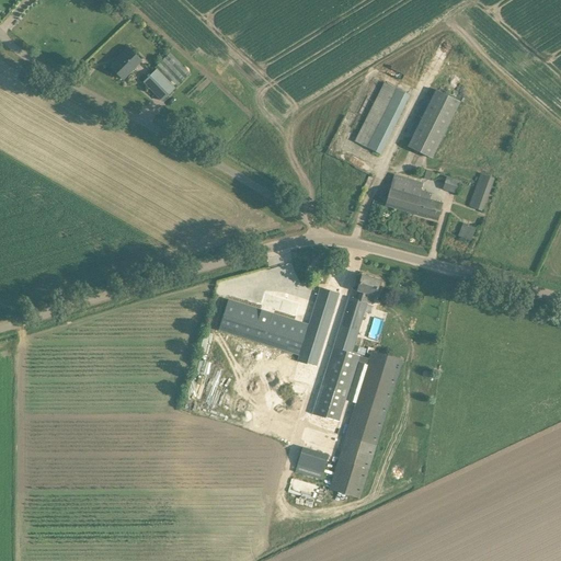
[(411,87),(446,15),(416,0),(381,72),(329,176),(358,192),(367,173),(411,87)]
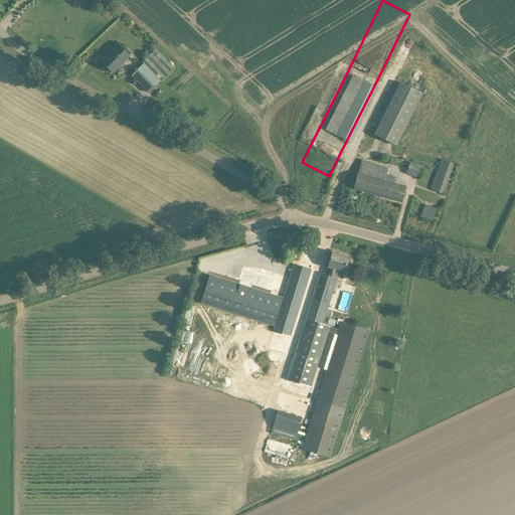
[(402,42),(398,50),(407,54),(411,46),(402,42)]
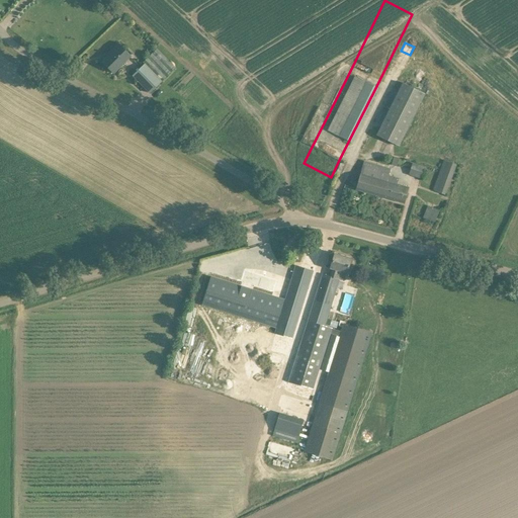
[(118,44),(117,45),(110,52),(111,54),(103,63),(113,73),(120,66),(131,56),(118,44)]
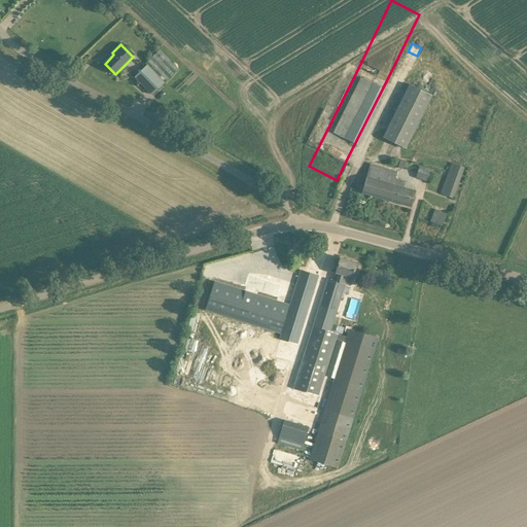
[(169,76),(178,67),(159,48),(149,59),(169,76)]
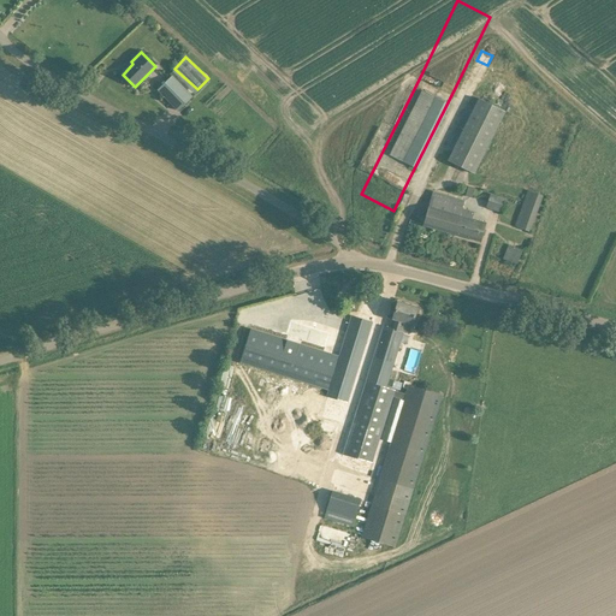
[(178,111),(193,98),(172,76),(158,89),(178,111)]
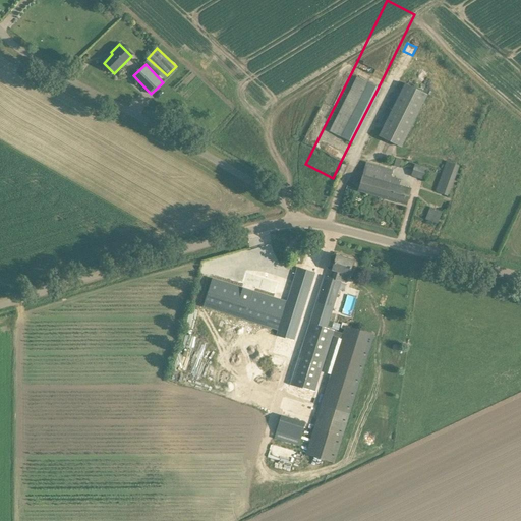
[(427,95),(405,83),(379,135),(401,148),(427,95)]
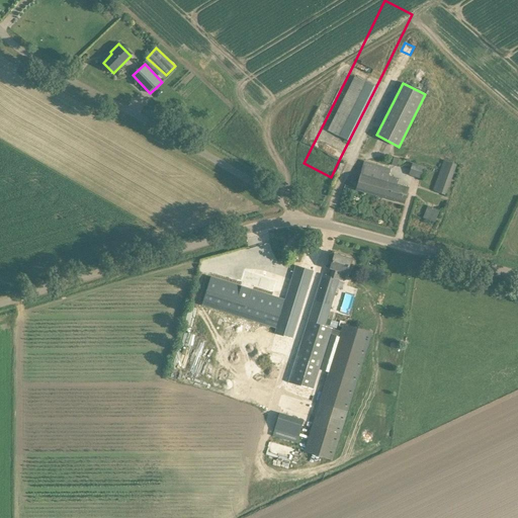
[(443,160),(433,190),(445,195),(456,165),(443,160)]
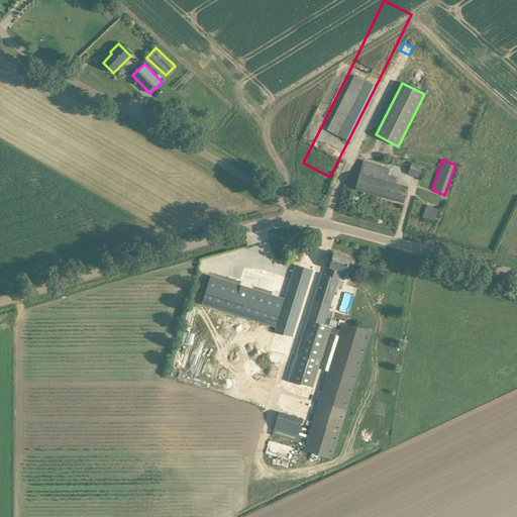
[(404,203),(408,187),(396,184),(398,178),(388,175),(390,169),(364,161),(355,189),(404,203)]
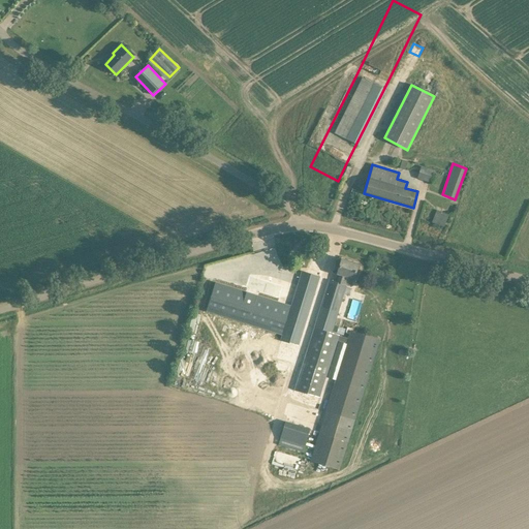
[(434,170),(421,166),(417,179),(430,183),(434,170)]
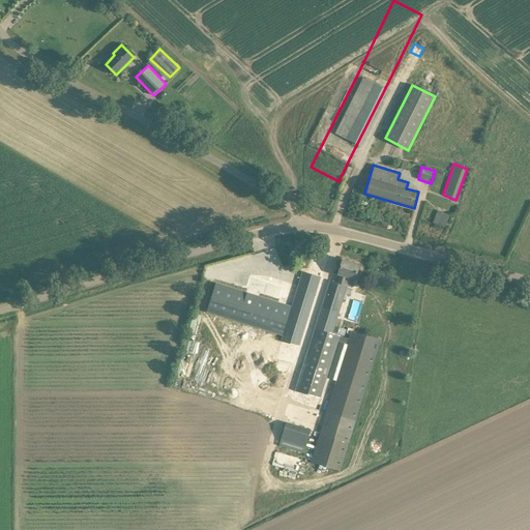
[(445,228),(449,215),(437,210),(432,224),(445,228)]
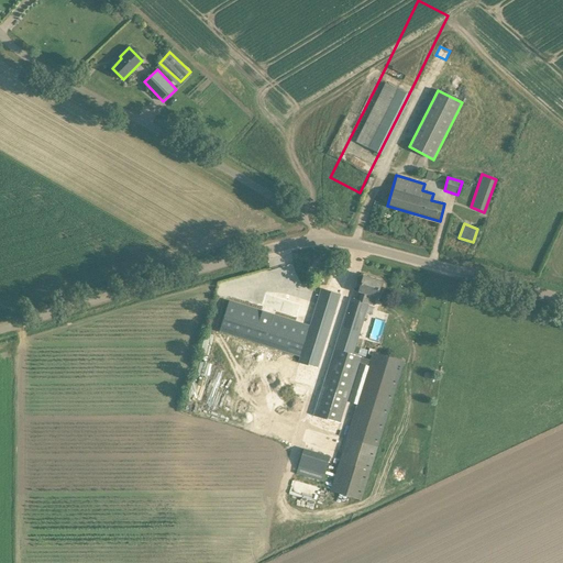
[(351,297),(334,349),(353,354),(363,320),(368,304),(374,306),(376,296),(377,296),(382,282),(364,276),(359,290),(361,291),(359,300),(351,297)]
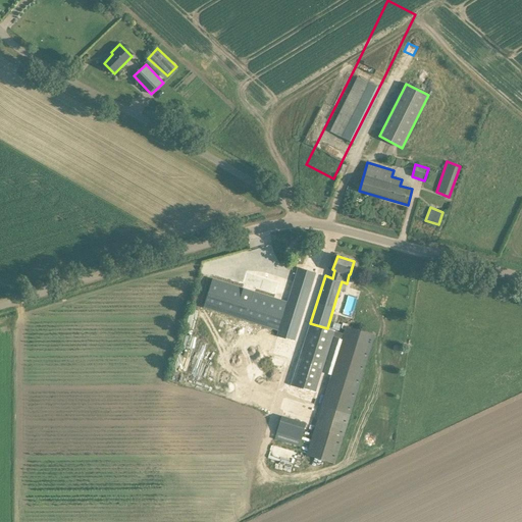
[(301,268),(298,267),(288,302),(212,278),(203,306),(278,330),(276,335),(294,342),(316,273),(301,268)]
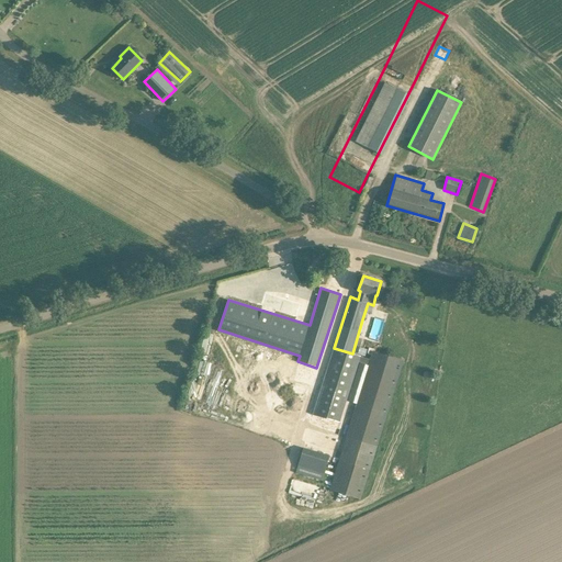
[(357,404),(330,490),(360,499),(403,360),(373,351),(371,360),(360,357),(352,353),(334,348),(313,414),(339,422),(358,361),(370,364),(369,366),(357,404)]
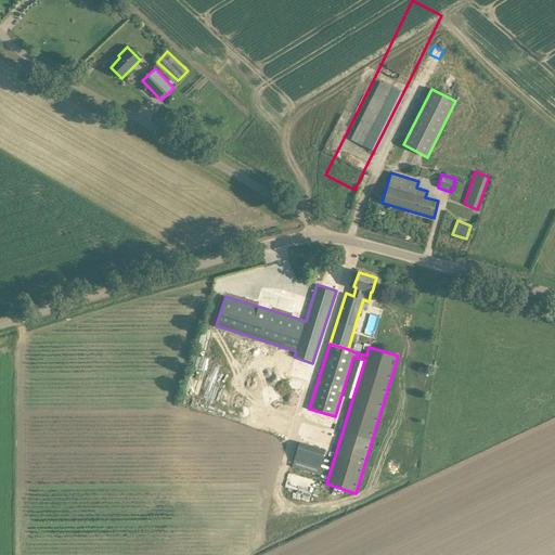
[(292,466),(318,473),(325,448),(299,441),(292,466)]
